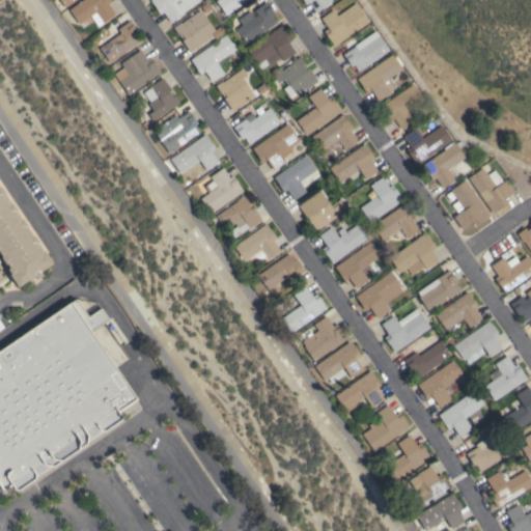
[(81,0),(110,0),(111,1),(108,3),(115,14),(98,26),(90,16),(78,24),(68,9),(81,0)]
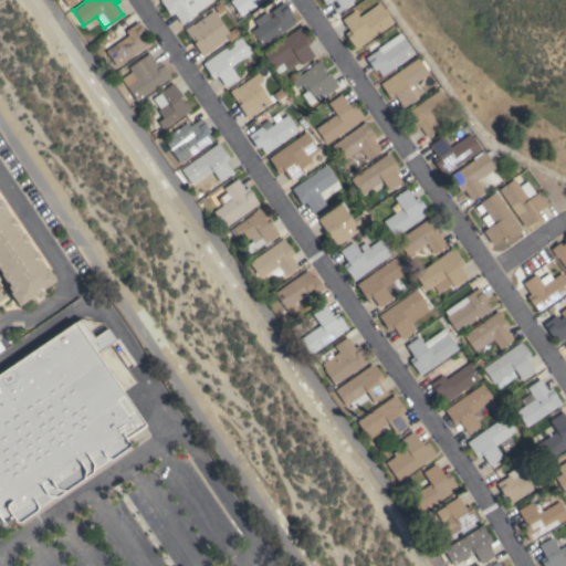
[(211,0),(212,1),(194,14),(194,16),(181,24),(174,13),(170,16),(159,0),(211,0)]
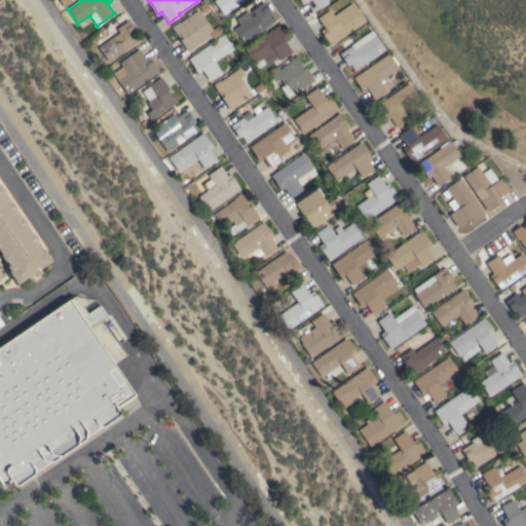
[(245,0),(223,15),(214,1),(215,0),(245,0)]
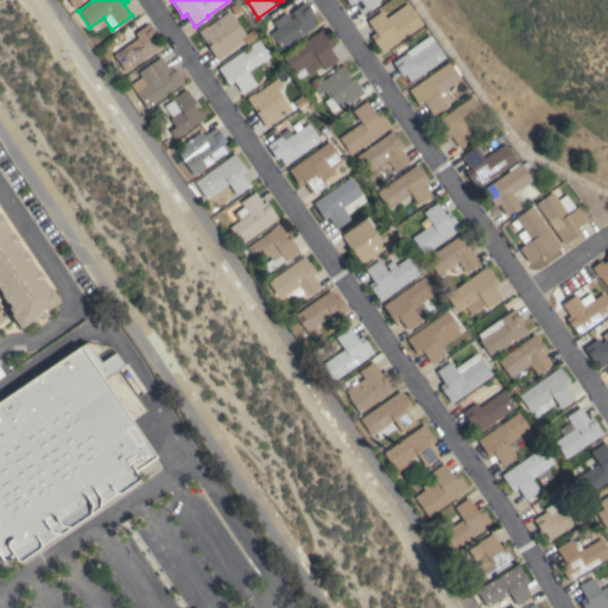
[(377,4),(362,14),(354,2),(350,5),(347,0),(380,0),(375,4),(377,4)]
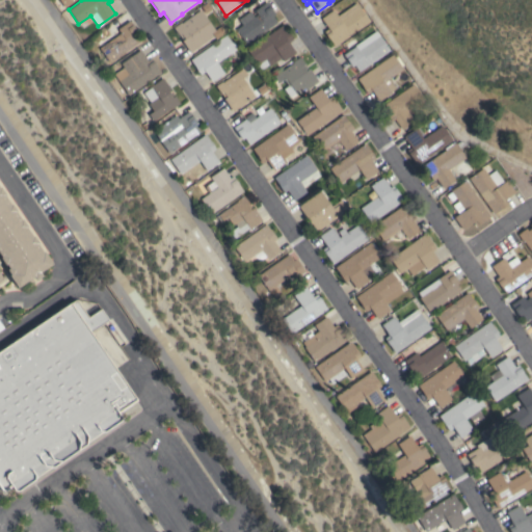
[(245,44),(236,29),(242,25),(238,19),(250,10),(254,17),(258,14),(255,9),(267,2),(274,14),(272,16),(276,23),(245,44)]
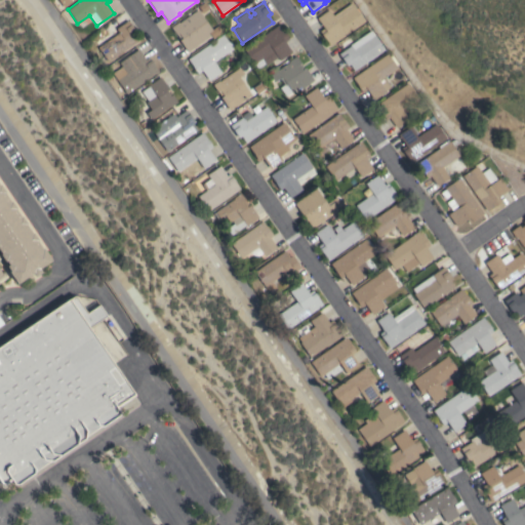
[(330,45),(320,31),(324,28),(317,17),(329,9),(333,14),(351,3),(354,7),(356,6),(365,21),(330,45)]
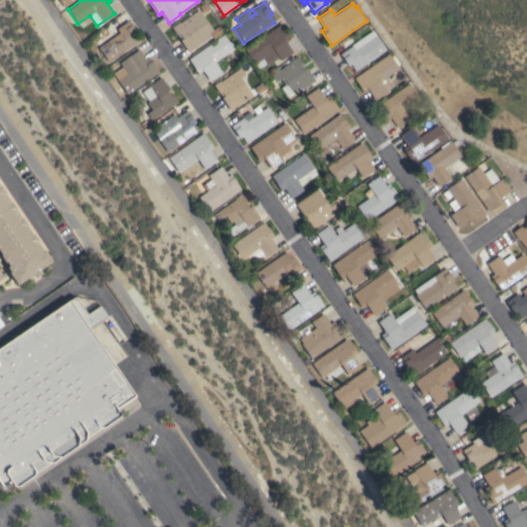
[(188,53),(172,27),(179,22),(180,23),(199,9),(203,15),(198,20),(210,37),(188,53)]
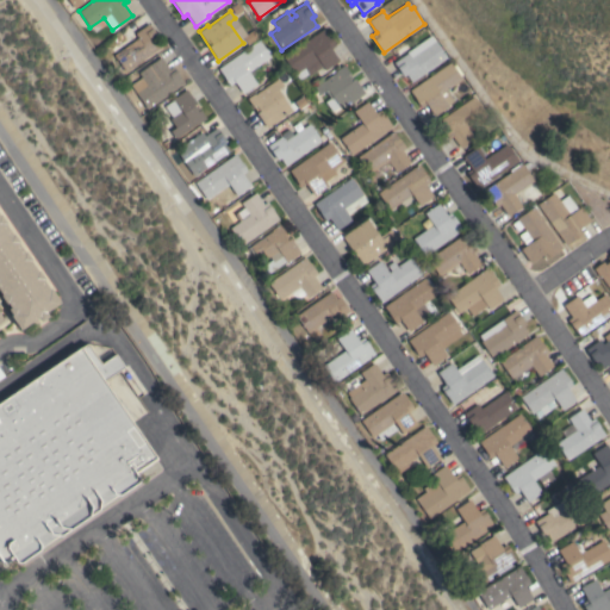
[(125,72),(113,55),(138,38),(135,33),(149,24),(159,38),(159,41),(160,44),(160,47),(125,72)]
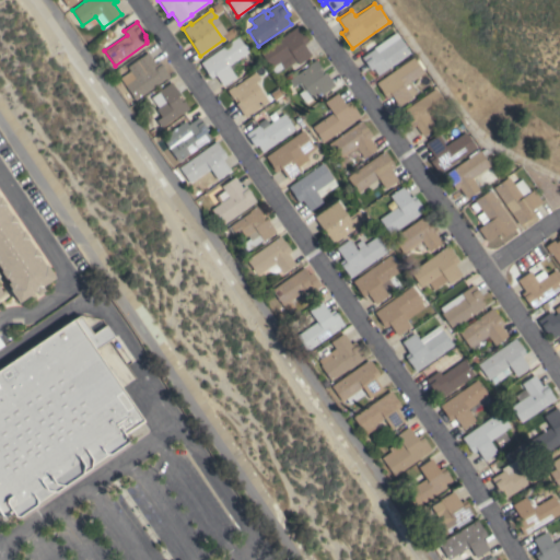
[(308,42),(303,45),(311,56),(299,65),(296,61),(283,70),(282,68),(275,73),(260,51),(298,26),(308,42)]
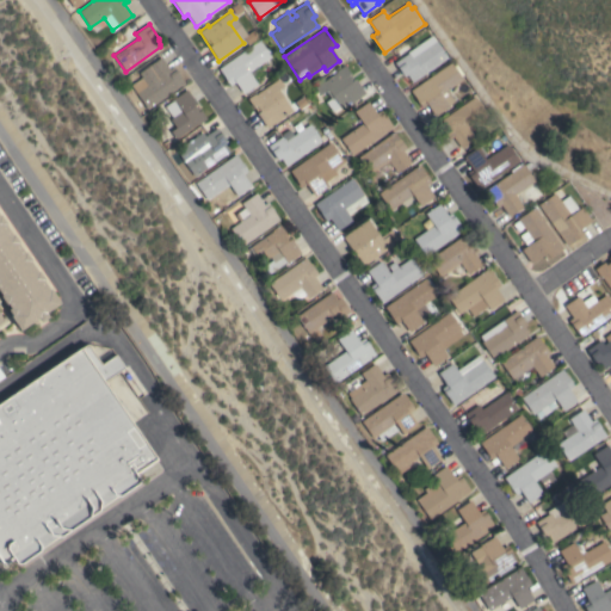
[(412,82),(407,74),(403,76),(394,62),(408,53),(408,51),(432,35),(448,57),(412,82)]
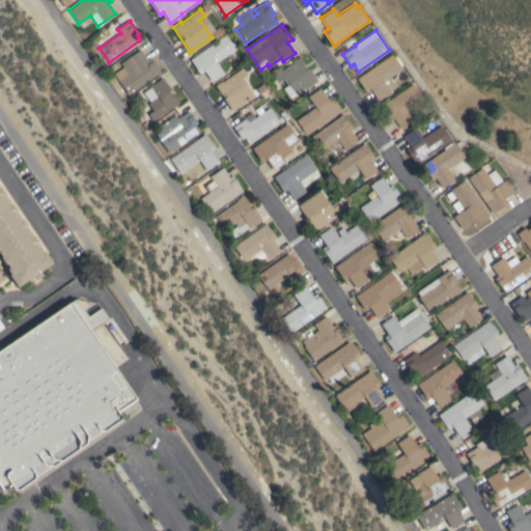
[(225,34),(235,49),(216,62),(224,74),(212,82),(204,72),(200,74),(190,59),(225,34)]
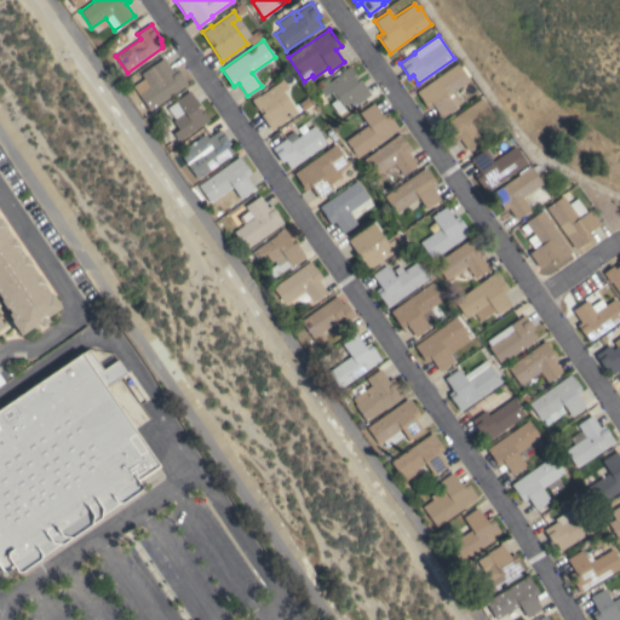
[(150,110),(132,86),(143,79),(141,74),(164,58),(172,70),(176,67),(187,84),(150,110)]
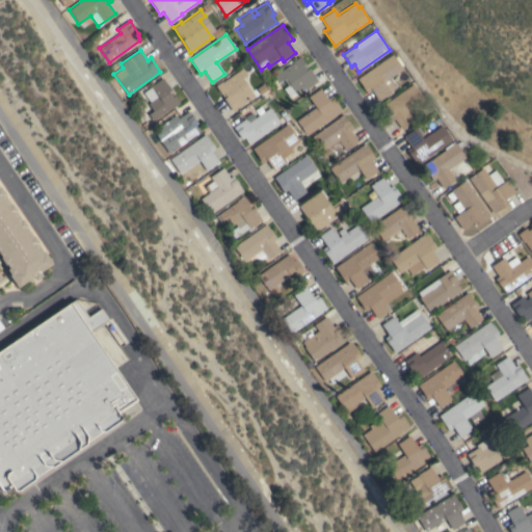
[(393,54),(394,55),(395,54),(403,65),(402,67),(403,69),(389,78),(395,85),(396,84),(398,87),(379,101),(372,90),(368,94),(357,79),(393,54)]
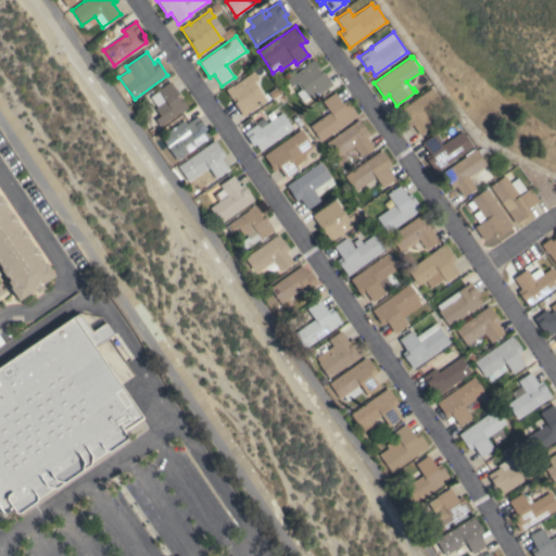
[(306,66),(305,65),(313,59),(318,66),(316,68),(320,74),(323,72),(331,85),(319,93),(318,91),(310,98),(304,88),(301,90),(297,83),(291,86),(287,79),(306,66)]
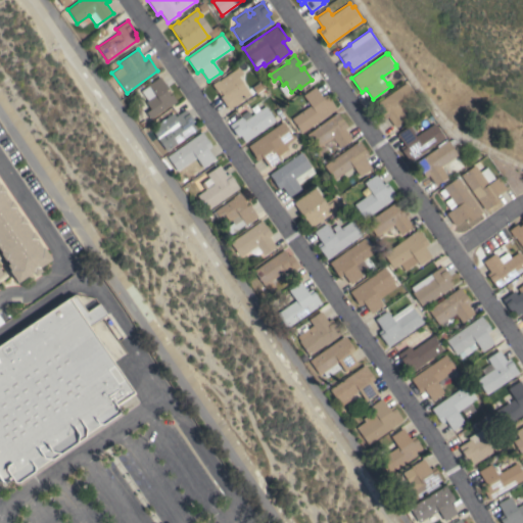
[(228,109),(220,97),(223,95),(214,83),(218,80),(219,81),(235,69),(239,76),(238,77),(250,94),(228,109)]
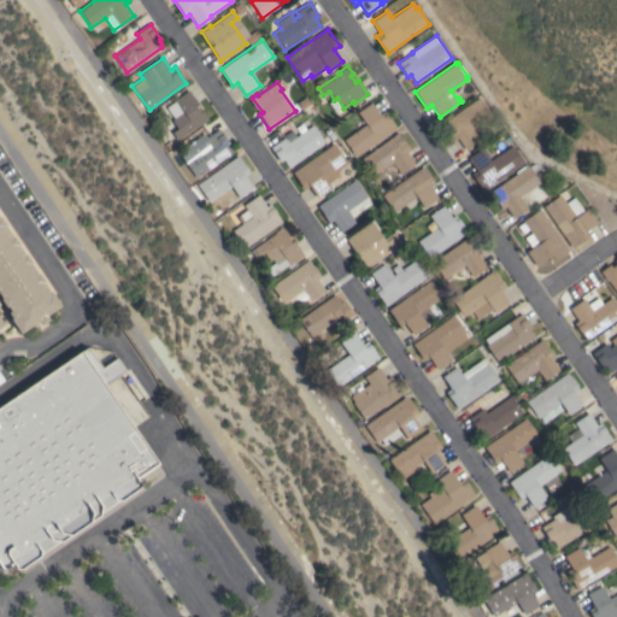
[(199,104),(195,106),(200,112),(203,111),(209,119),(199,127),(198,125),(177,140),(171,133),(177,129),(171,121),(174,118),(166,107),(175,101),(175,100),(188,90),(199,104)]
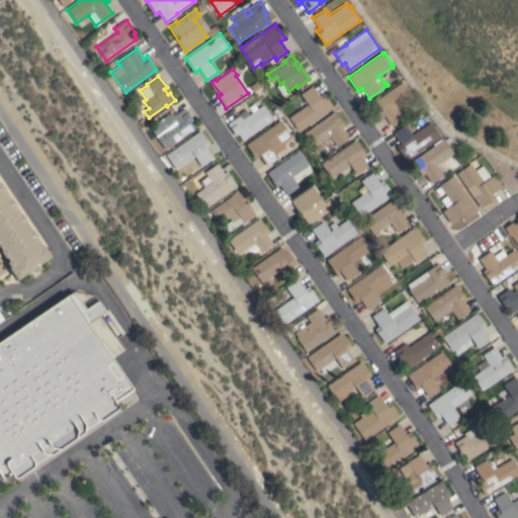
[(384,115),(380,117),(370,103),(404,81),(413,96),(397,107),(404,117),(391,125),(384,115)]
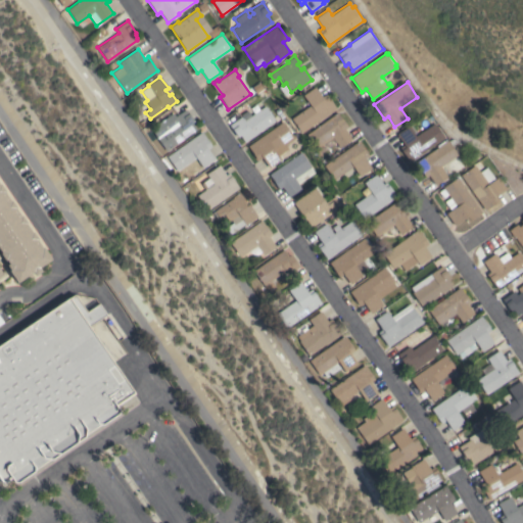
[(301,134),(291,119),(311,105),(303,95),(316,86),(324,99),(328,96),(331,100),(331,101),(336,108),(301,134)]
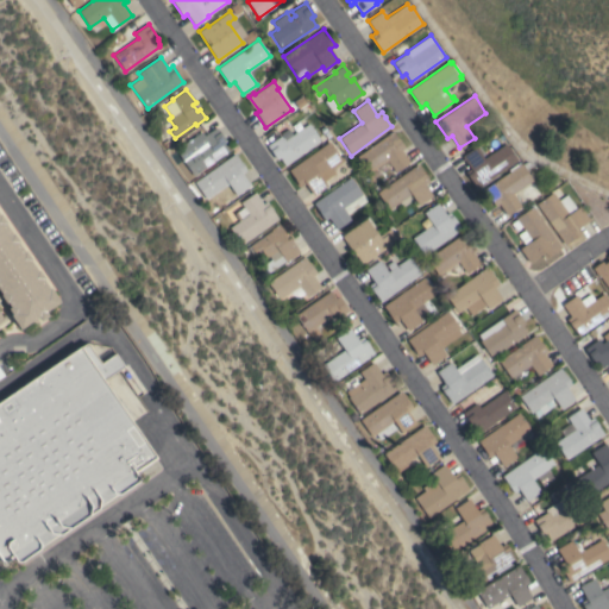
[(284,165),(280,158),(277,159),(267,145),(281,136),(284,140),(308,124),(320,140),(284,165)]
